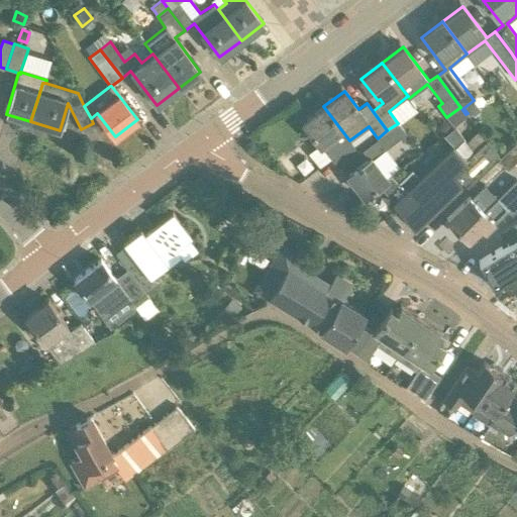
[(323,106),(303,122),(319,144),(320,144),(330,158),(339,169),(358,153),(349,140),(323,106)]
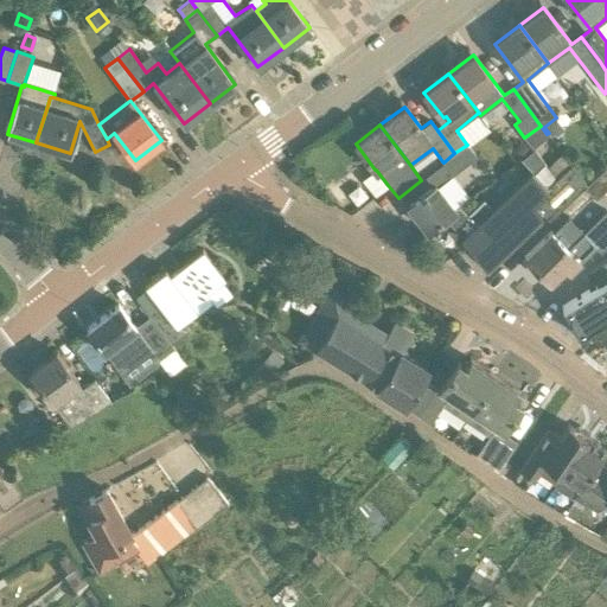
[(454,153),(443,163),(452,176),(477,157),(467,145),(454,153)]
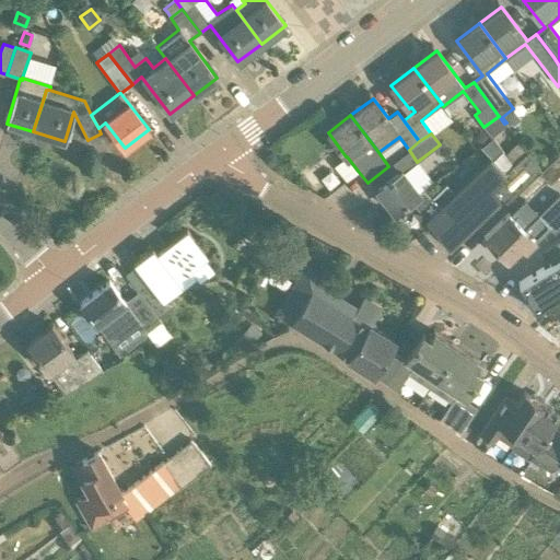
[(539,171),(526,152),(505,173),(490,158),(453,193),(445,185),(447,184),(446,183),(430,198),(431,199),(432,198),(440,206),(426,220),(448,244),(500,195),(499,194),(502,191),(510,199),(539,171)]
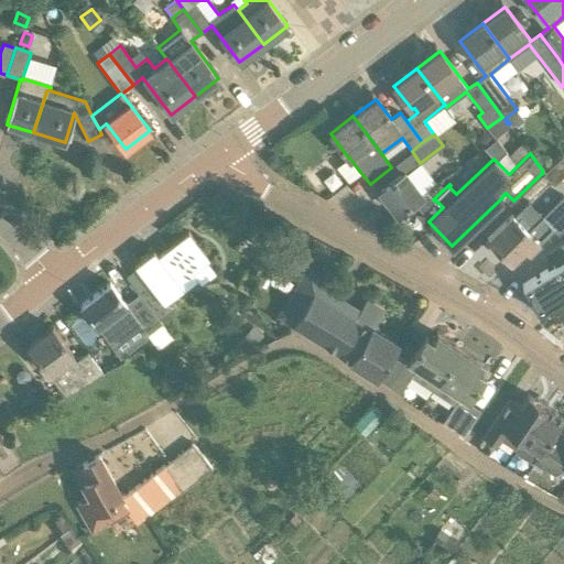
[(543,172),(542,173),(542,174),(546,177),(553,185),(562,177),(563,175),(563,153),(563,154),(563,153),(543,172)]
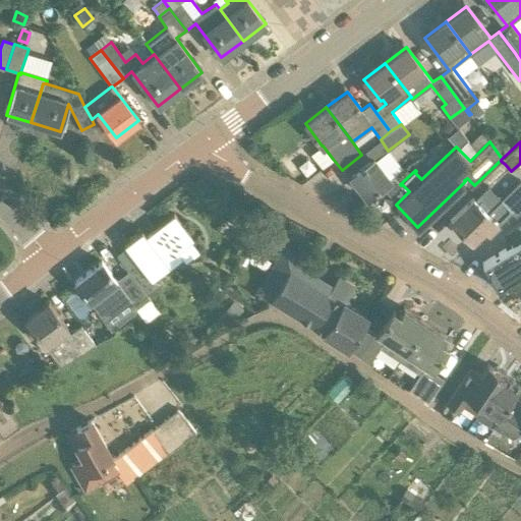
[(390,180),(373,159),(351,175),(367,197),(390,180)]
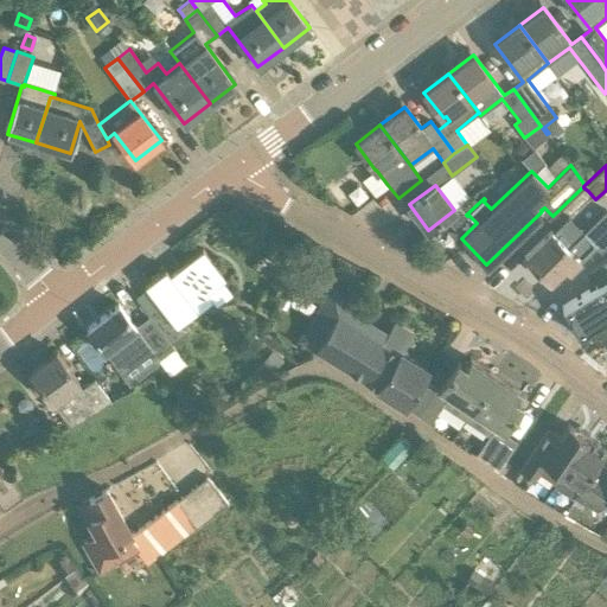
[(551,230),(524,257),(549,281),(563,267),(569,272),(581,260),(580,260),(595,246),(601,251),(606,244),(606,210),(605,209),(583,231),(568,216),(553,231),(551,230)]
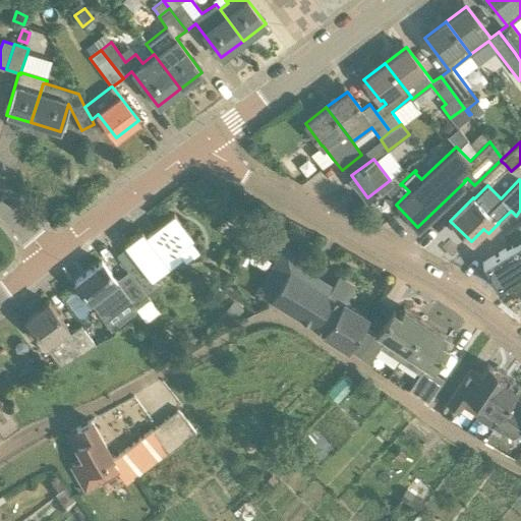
[(116,254),(128,272),(147,295),(163,282),(157,275),(167,267),(168,268),(182,257),(177,250),(192,238),(174,213),(146,235),(141,230),(124,244),(126,246),(116,254)]
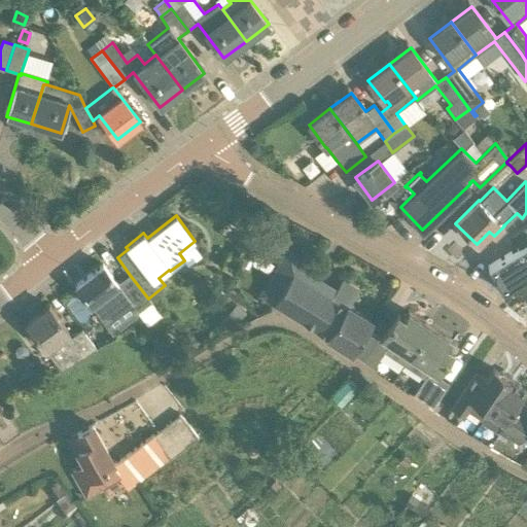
[(519,247),(488,267),(502,290),(526,275),(526,221),(511,235),(512,236),(519,247)]
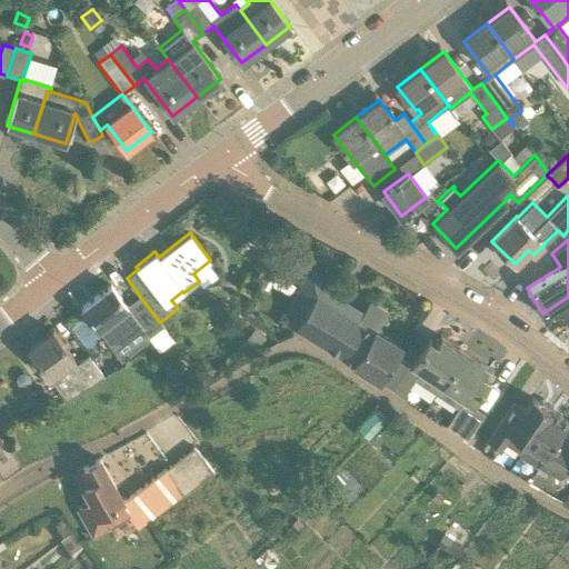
[(379,380),(401,345),(377,329),(388,312),(370,301),(363,311),(336,293),(338,289),(312,271),(283,319),(355,362),(353,365),(379,380)]
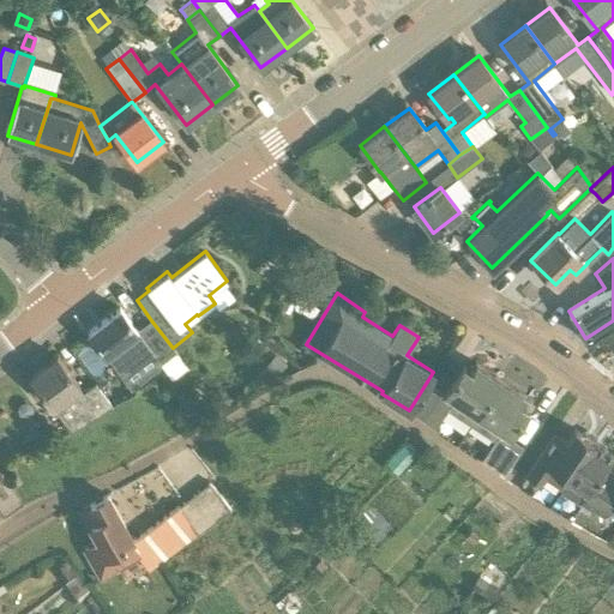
[(282,299),(275,294),(264,311),(271,315),(282,299)]
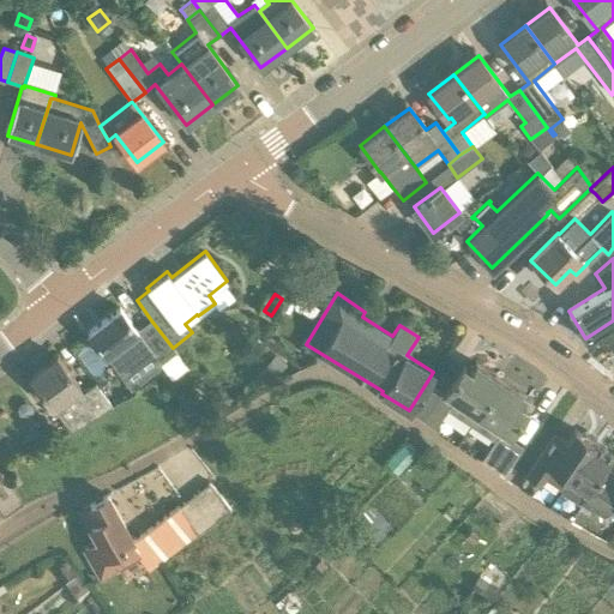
[(158,360),(173,348),(151,320),(137,331),(120,308),(88,332),(106,356),(107,355),(122,375),(152,353),(158,360)]
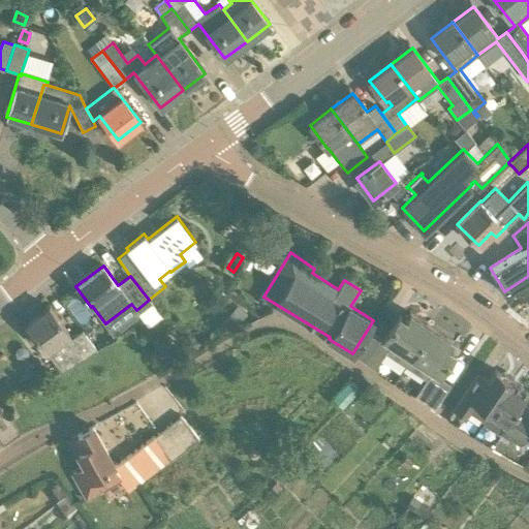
[(47,352),(61,373),(97,350),(94,346),(82,330),(71,337),(50,307),(26,324),(47,352)]
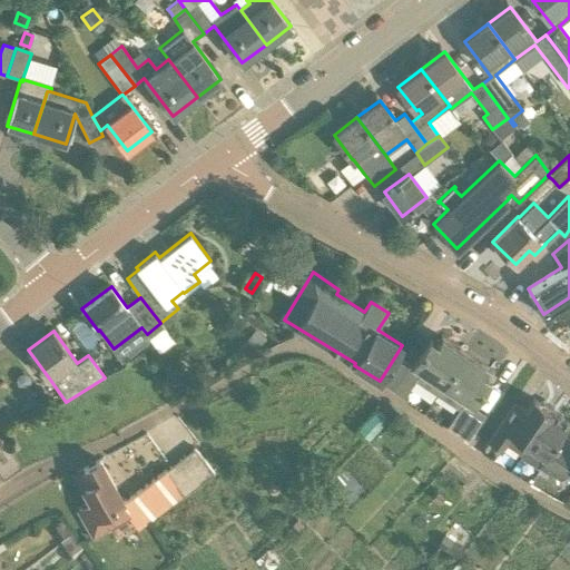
[(264,340),(255,331),(234,351),(243,361),(264,340)]
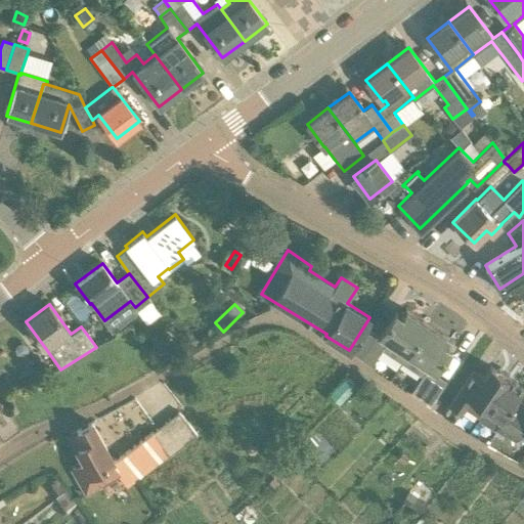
[(381,350),(403,364),(429,325),(405,310),(401,317),(395,312),(380,336),(368,328),(353,352),(372,364),(381,350)]
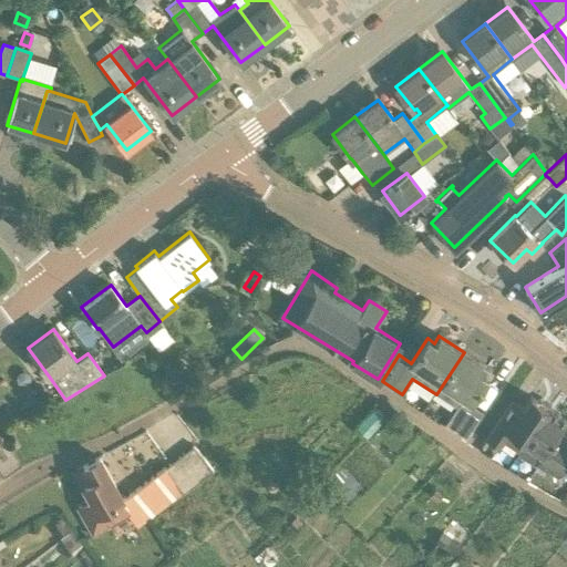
[(464,352),(442,385),(462,399),(456,408),(445,424),(451,428),(457,432),(465,437),(467,435),(483,412),(482,412),(475,406),(470,402),(486,378),(478,372),(484,366),(464,352)]
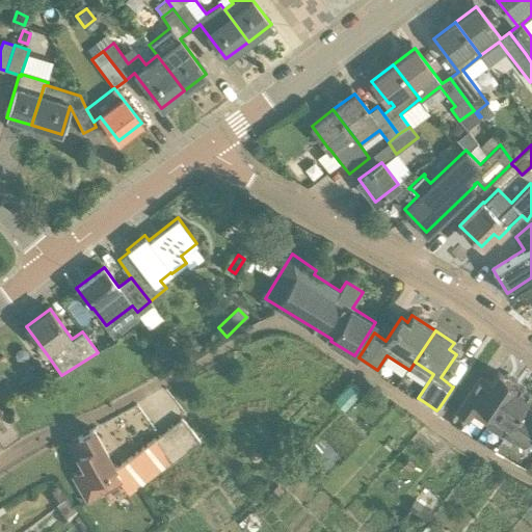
[(479,377),(456,413),(468,421),(471,416),(472,415),(477,405),(494,417),(515,384),(498,372),(489,383),(479,377)]
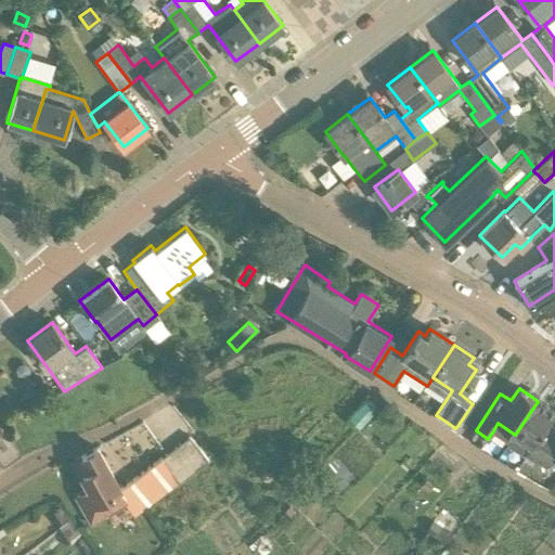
[(510,443),(508,446),(524,455),(524,454),(537,462),(554,436),(554,431),(544,425),(553,411),(538,401),(515,435),(510,443)]
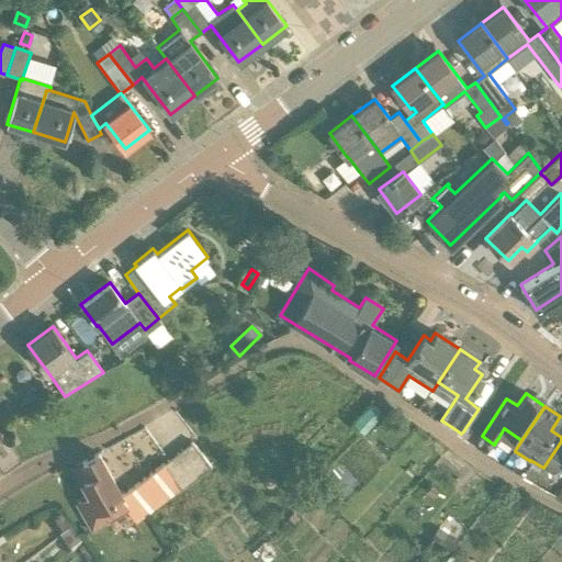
[(131,487),(120,494),(99,454),(76,468),(91,495),(77,503),(91,529),(127,509),(135,523),(211,468),(191,441),(131,487)]
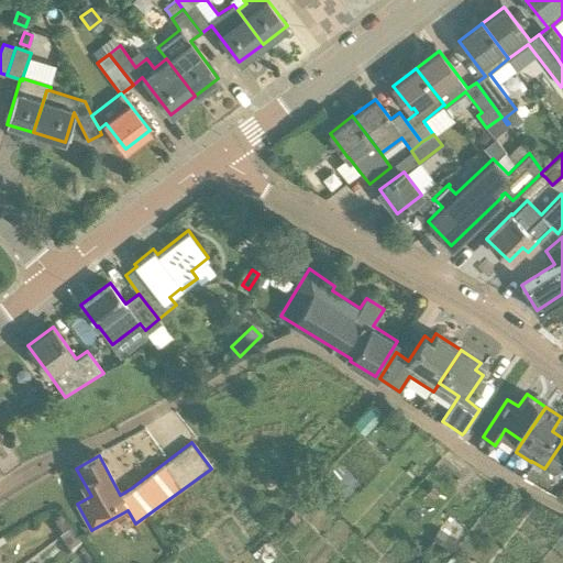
[(562,442),(544,468),(553,474),(562,465),(562,442)]
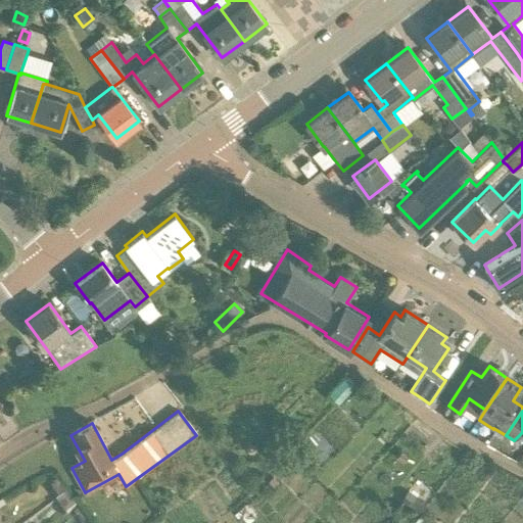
[(50,490),(57,500),(65,493),(59,484),(50,490)]
